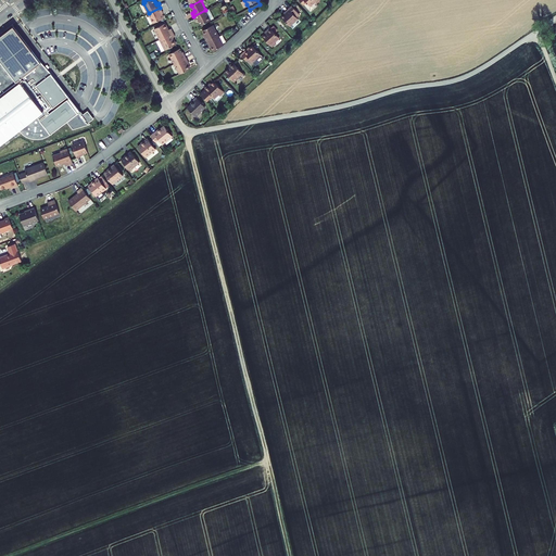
[(287,12),(281,16),(290,26),(299,19),(297,17),(300,14),(292,5),(286,12),(287,12)]
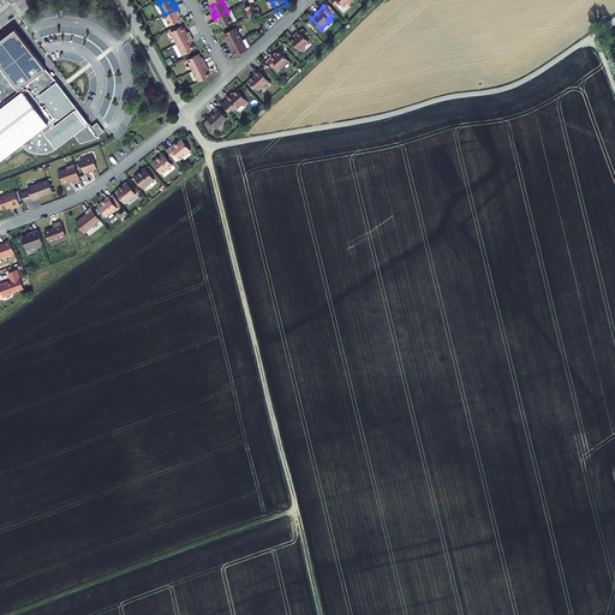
[(179,16),(178,13),(179,12),(177,9),(165,15),(171,25),(181,19),(179,16)]
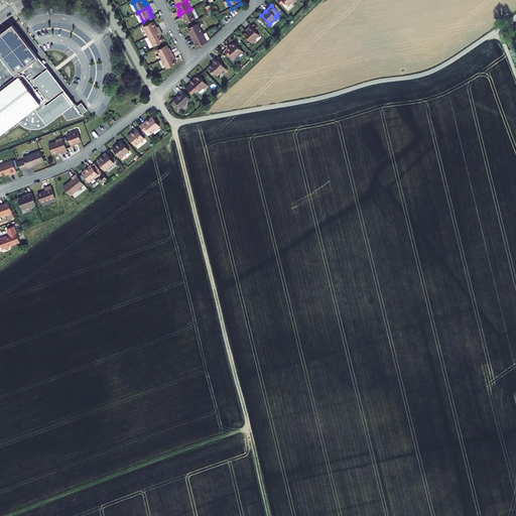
[(190,9),(179,15),(181,19),(183,17),(186,23),(196,19),(190,9)]
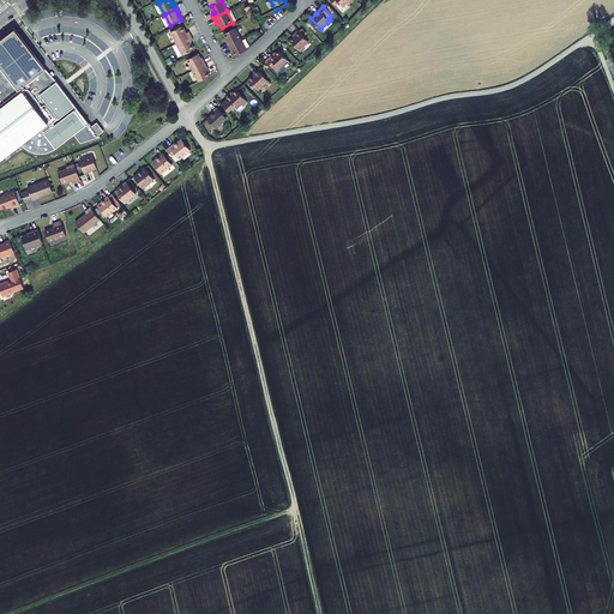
[(176,43),(191,36),(190,31),(186,34),(182,25),(170,31),(176,43)]
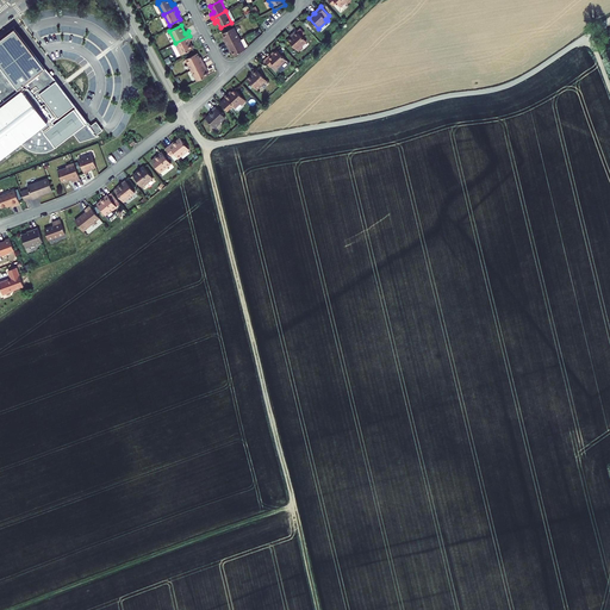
[(225,38),(226,41),(224,42),(226,45),(240,38),(234,27),(223,33),(225,38)]
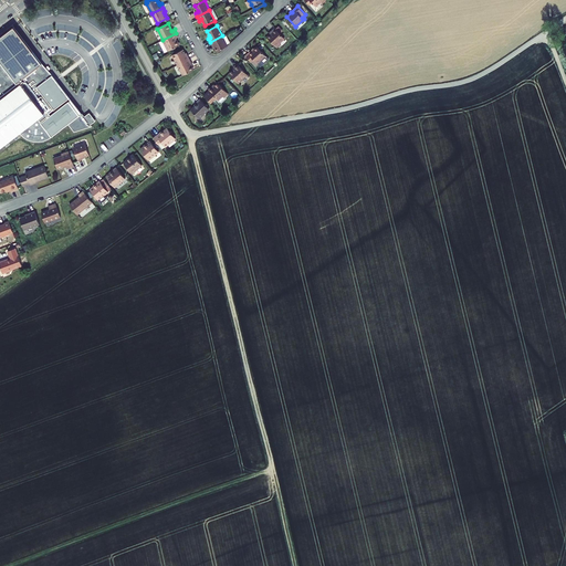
[(0,148),(20,133),(21,135),(25,138),(29,140),(32,142),(35,142),(40,142),(44,142),(48,139),(50,139),(61,129),(69,124),(74,132),(91,124),(96,121),(90,113),(84,116),(82,114),(80,115),(69,102),(61,107),(58,111),(55,108),(61,105),(65,102),(70,98),(61,87),(46,69),(44,70),(42,67),(40,65),(42,64),(13,27),(0,37),(0,148)]
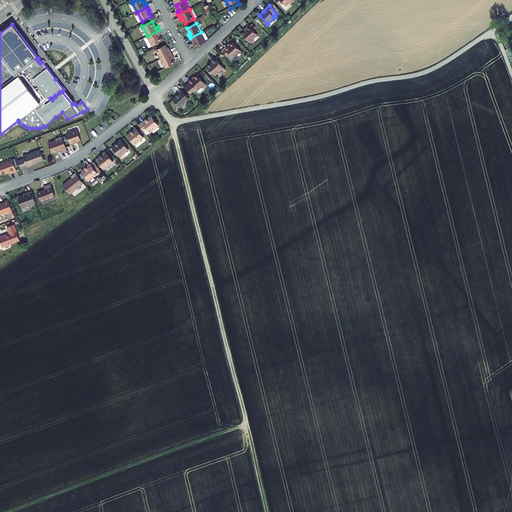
[(249,26),(249,25),(246,28),(247,29),(242,33),(251,43),(254,40),(253,39),(257,35),(253,30),(249,26)]
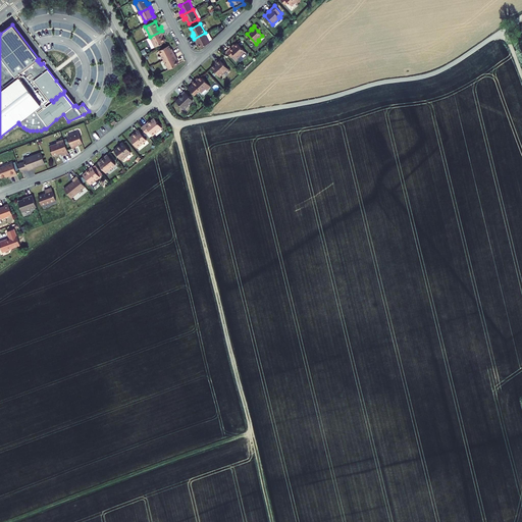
[(164,35),(162,31),(150,37),(155,47),(165,42),(162,36),(164,35)]
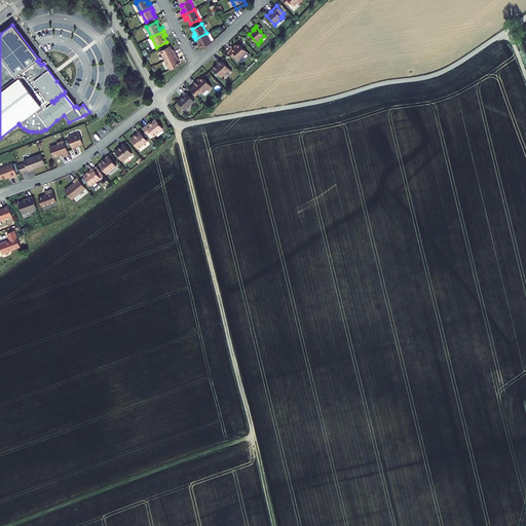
[(199,44),(201,48),(212,43),(207,33),(195,39),(197,42),(198,42),(199,44)]
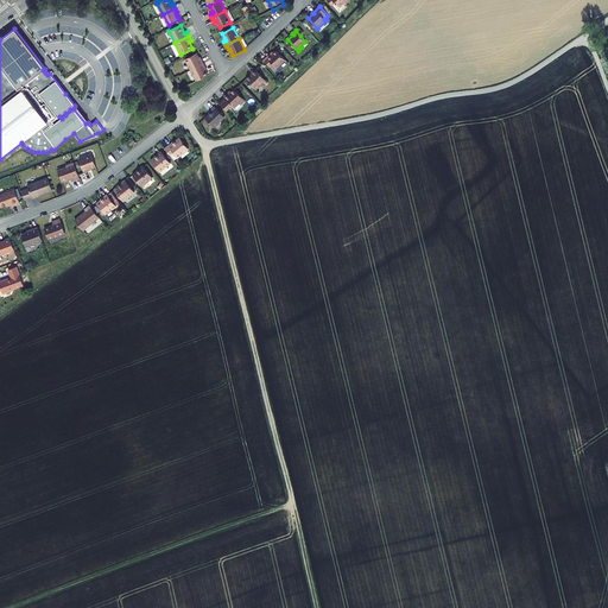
[(171,45),(177,57),(181,55),(175,43),(171,45)]
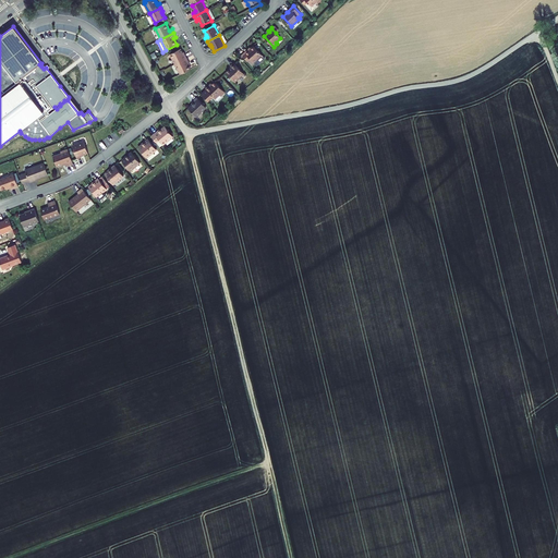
[(265,58),(254,46),(249,50),(247,50),(242,56),(247,61),(250,59),(257,65),(265,58)]
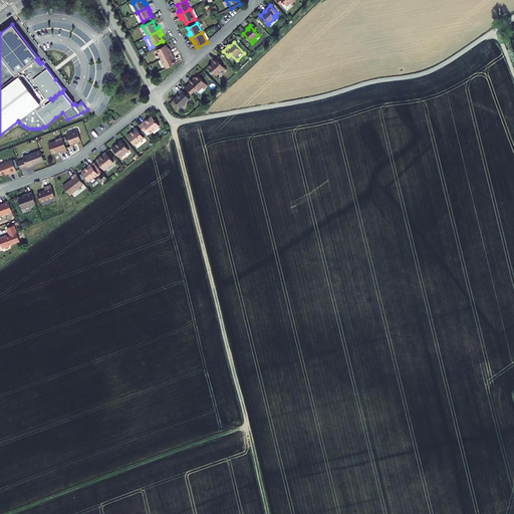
[(166,45),(157,50),(162,59),(172,53),(171,50),(169,51),(166,45)]
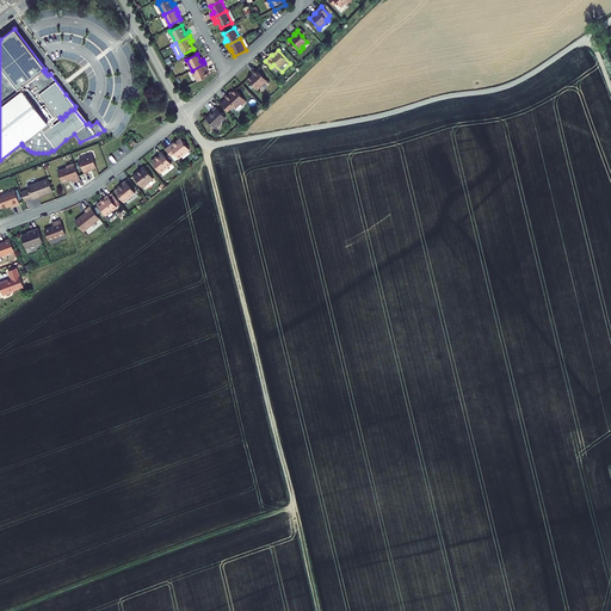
[(198,81),(209,75),(205,68),(207,68),(204,63),(192,71),(198,81)]
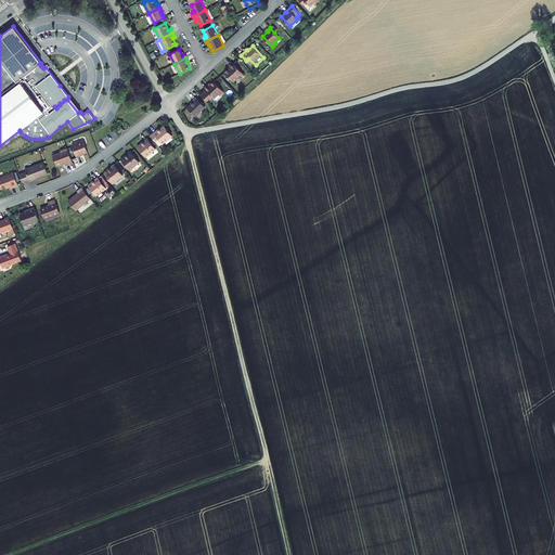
[(243,74),(233,62),(229,66),(230,67),(224,72),(234,81),(243,74)]
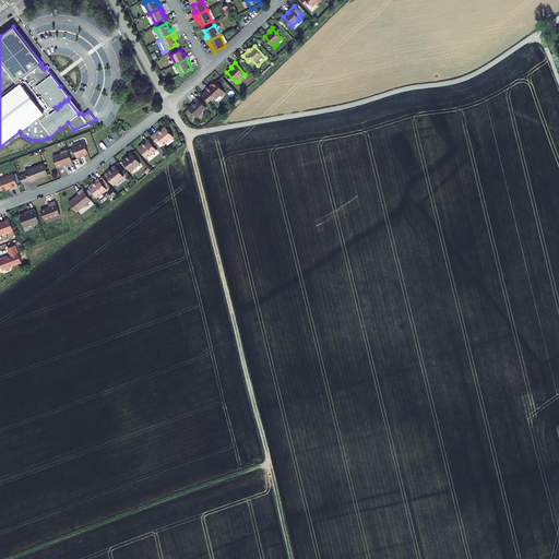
[(222,96),(225,93),(215,82),(210,86),(206,88),(206,90),(202,94),(209,102),(214,97),(215,99),(221,94),(222,96)]
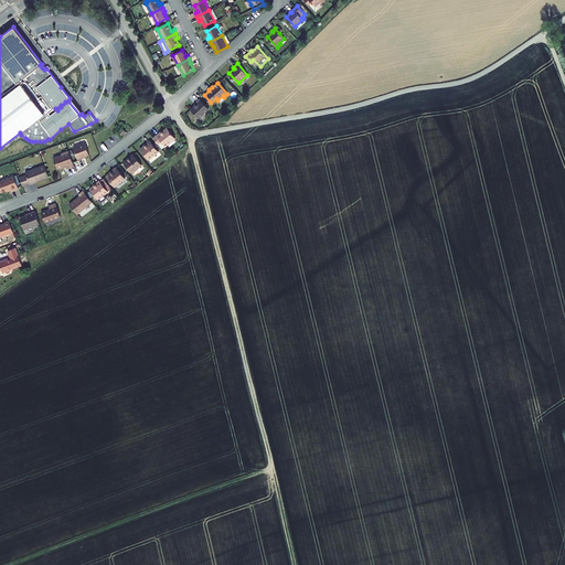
[(209,108),(200,98),(196,102),(198,104),(191,109),(199,118),(209,108)]
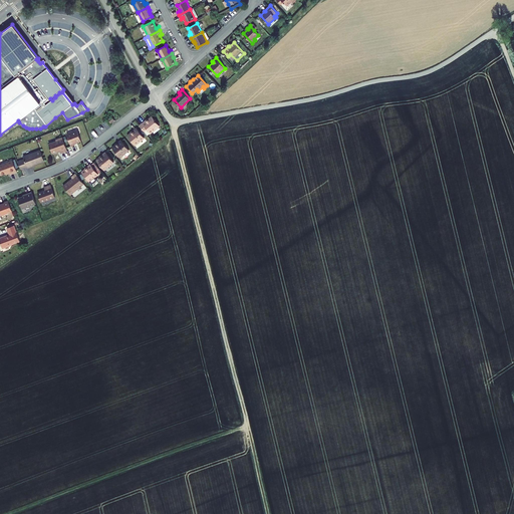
[(64,90),(62,92),(72,104),(74,103),(64,90)]
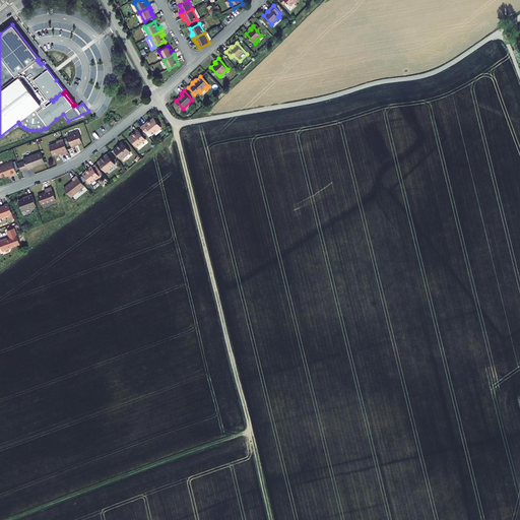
[(151,135),(161,127),(154,118),(148,122),(147,122),(141,127),(145,133),(148,131),(151,135)]
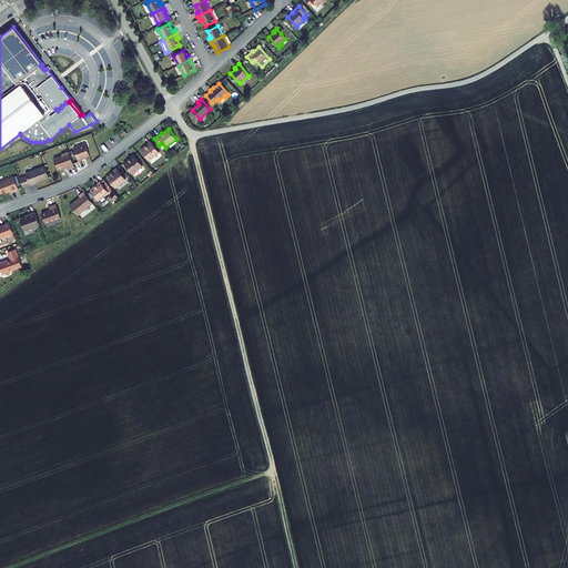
[(141,150),(149,161),(160,152),(151,141),(146,144),(148,145),(141,150)]
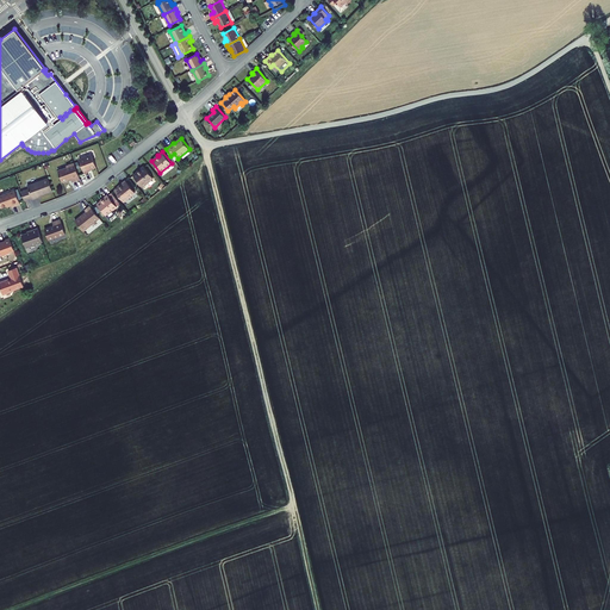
[(97,167),(92,154),(79,159),(85,174),(89,172),(88,170),(97,167)]
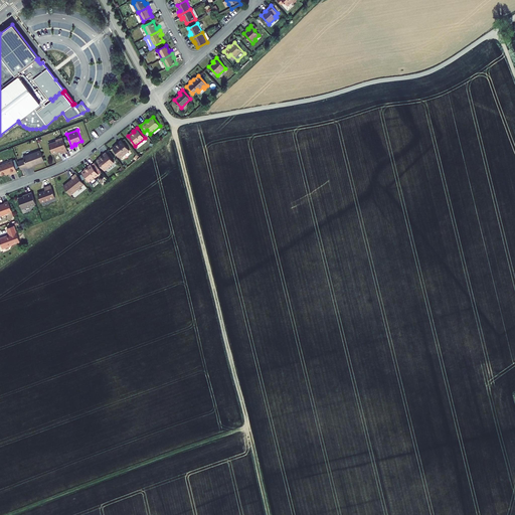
[(49,144),(52,154),(56,152),(59,151),(60,152),(60,154),(67,151),(62,138),(56,140),(56,141),(55,142),(49,144)]
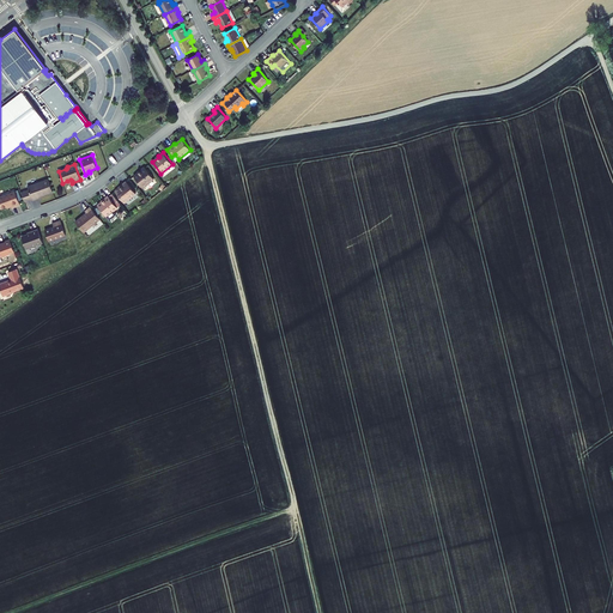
[(141,171),(134,176),(137,180),(143,187),(143,188),(155,178),(144,167),(140,170),(141,171)]
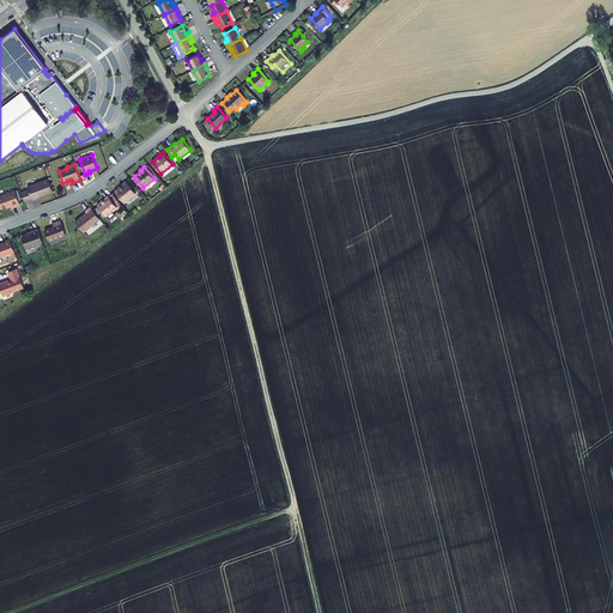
[(48,180),(28,187),(29,190),(22,193),(24,201),(32,199),(32,200),(40,198),(38,196),(53,192),(48,180)]
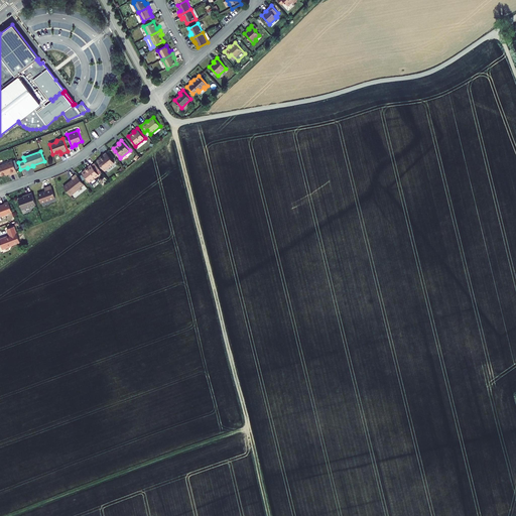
[(102,156),(103,156),(101,158),(97,161),(105,170),(115,163),(106,152),(102,156)]
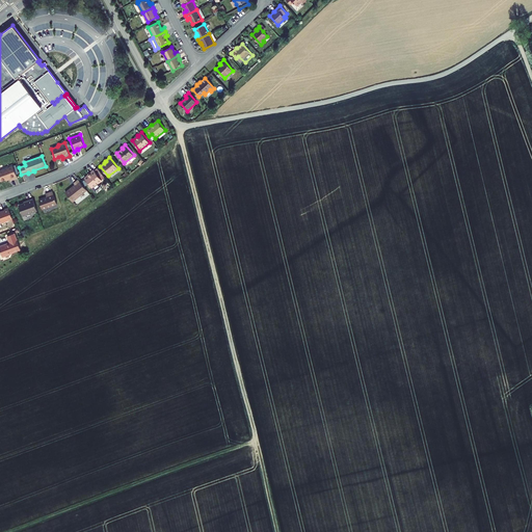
[(10,181),(18,178),(14,165),(0,170),(0,179),(1,181),(6,180),(9,178),(10,180),(10,181)]
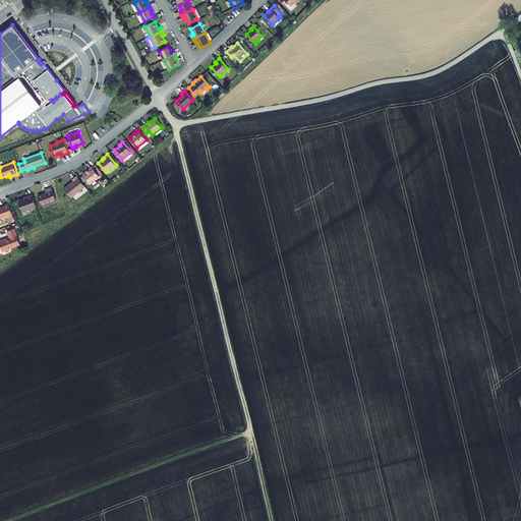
[(88,169),(89,170),(82,174),(93,187),(99,182),(97,179),(100,176),(103,174),(96,165),(93,167),(92,166),(88,169)]
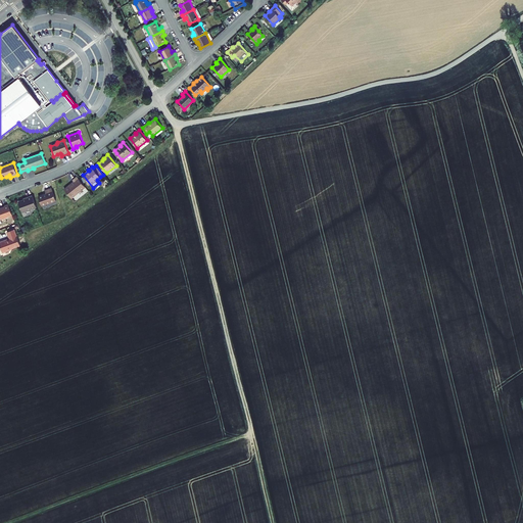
[(64,189),(72,198),(86,187),(78,177),(73,180),(74,182),(64,189)]
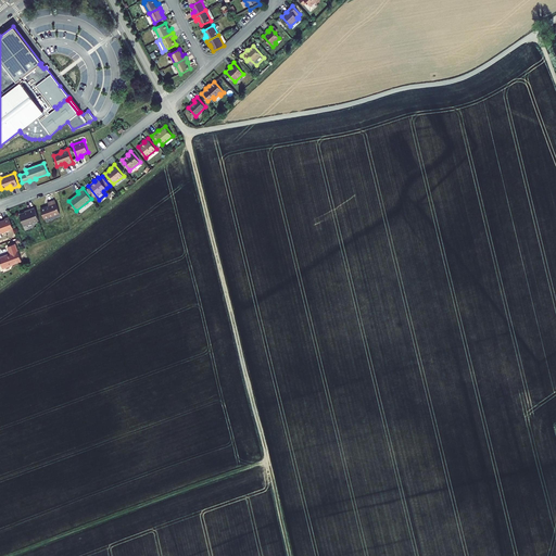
[(41,209),(45,219),(60,213),(55,200),(48,202),(49,205),(41,209)]
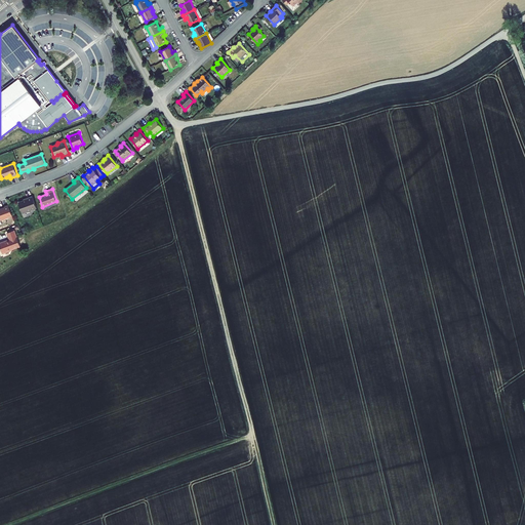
[(37,208),(33,196),(27,198),(27,199),(18,202),(23,213),(37,208)]
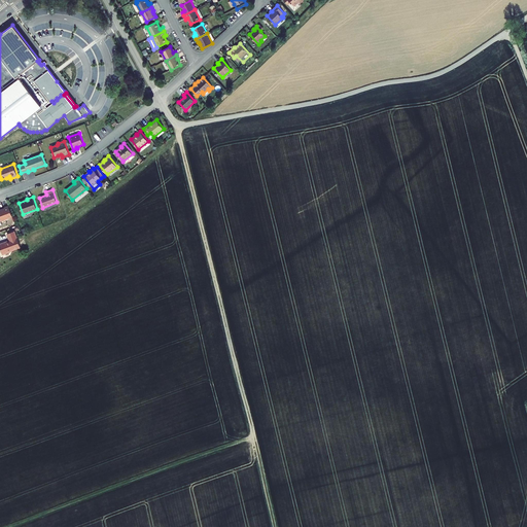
[(5,208),(0,210),(0,219),(0,221),(12,216),(8,206),(4,207),(5,208)]
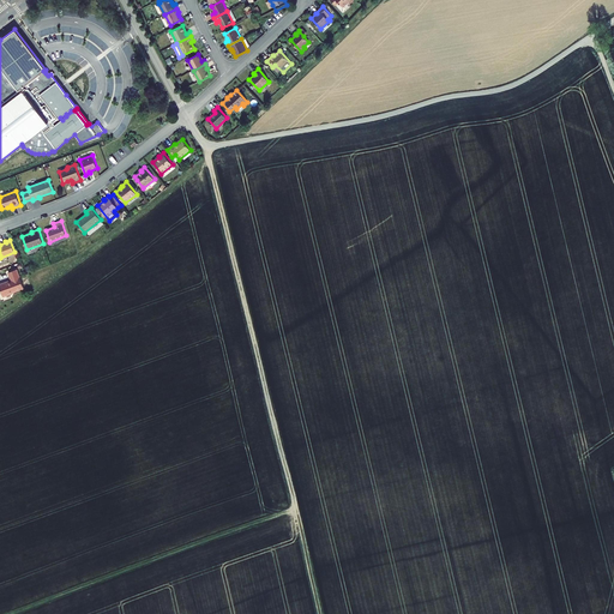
[(11,280),(0,283),(0,288),(4,296),(13,293),(13,292),(24,288),(17,269),(8,272),(11,280)]
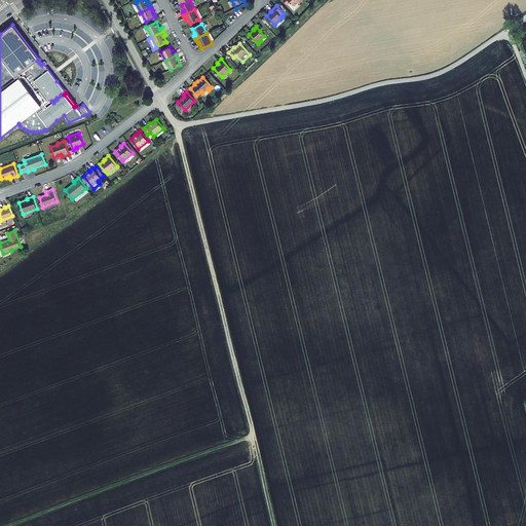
All buildings are outlined.
